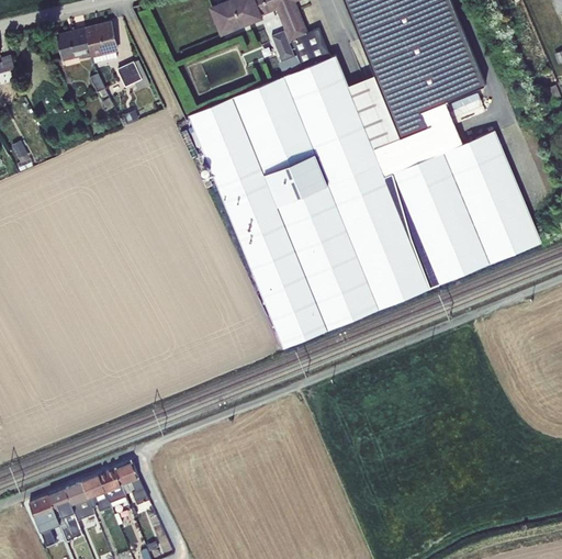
[(236,0),(212,10),(223,36),(263,20),(262,18),(261,19),(253,0),(236,0)]
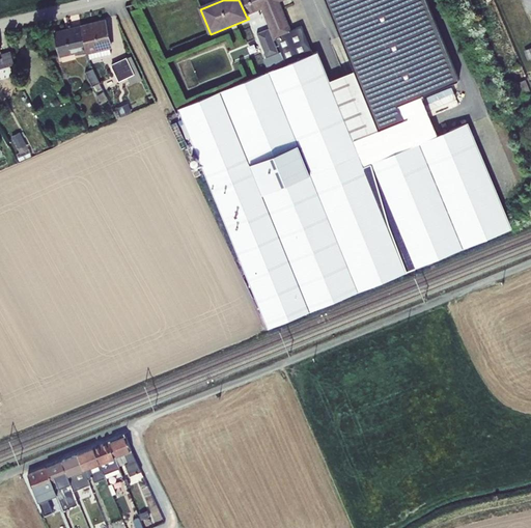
[(239,0),(247,18),(248,17),(261,11),(269,31),(274,43),(276,42),(290,35),(289,33),(277,2),(282,0),(239,0)]
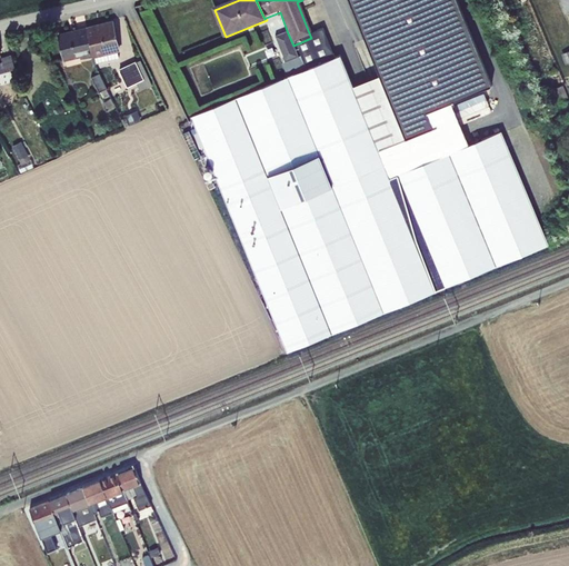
[(348,0),(380,78),(406,140),(437,128),(431,112),(452,103),(491,88),(455,0),(348,0)]
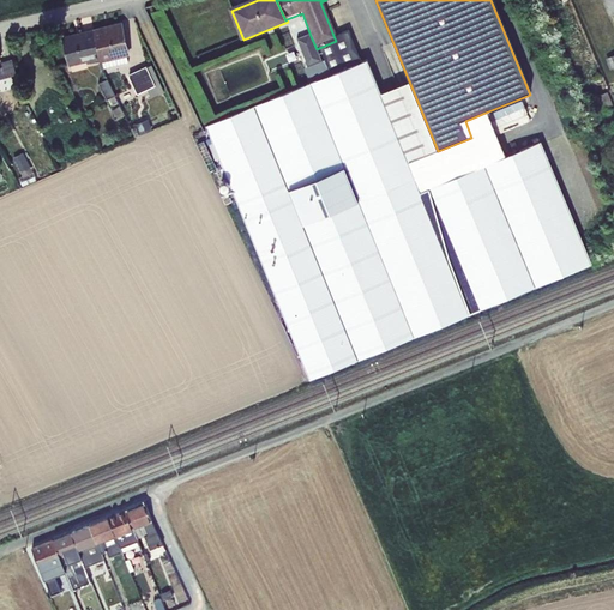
[(613,0),(601,0),(609,18),(613,14),(613,0)]
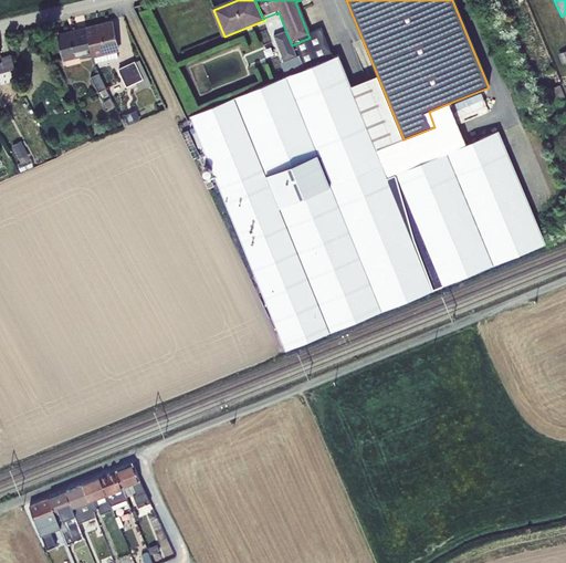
[(86,32),(93,59),(93,60),(94,60),(96,65),(118,60),(117,54),(119,54),(112,25),(86,32)]
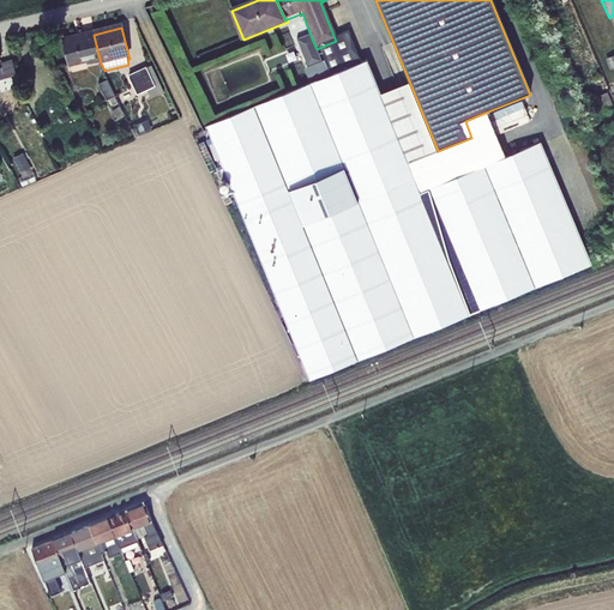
[(336,41),(319,48),(325,62),(321,64),(308,68),(304,71),(311,86),(330,78),(361,65),(349,32),(335,38),(336,41)]
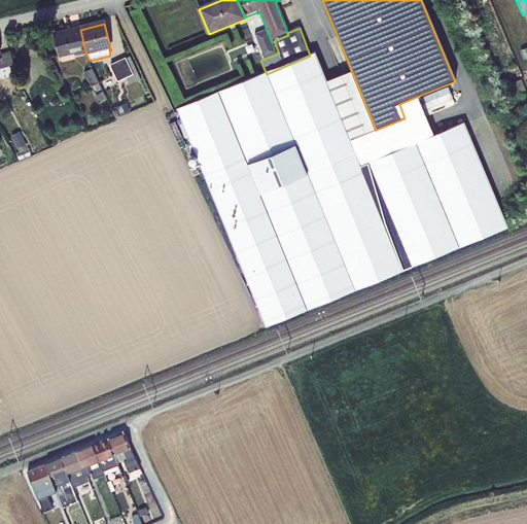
[(80,30),(54,36),(60,59),(74,56),(75,57),(86,55),(80,30)]
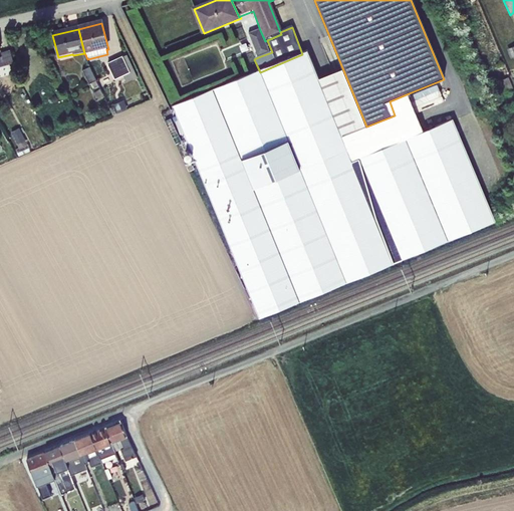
[(265,41),(260,30),(249,34),(258,57),(269,53),(265,41)]
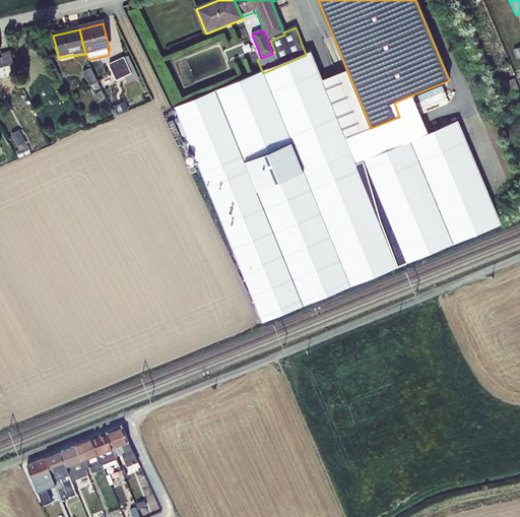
[(0,69),(13,66),(10,53),(1,55),(2,59),(0,59),(0,69)]
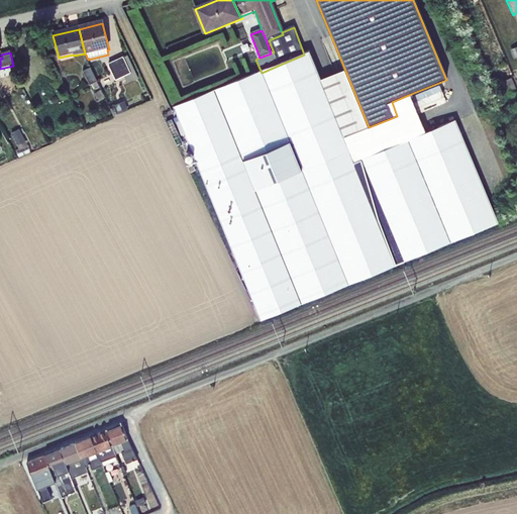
[(309,53),(304,55),(262,73),(174,107),(261,321),(302,305),(255,190),(349,152),(343,137),(369,127),(345,71),(320,81),(309,53)]
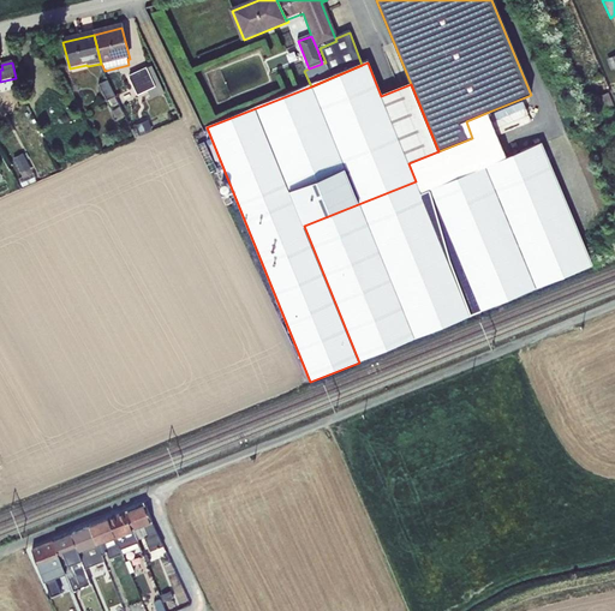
[(147,70),(129,78),(138,97),(148,93),(151,101),(165,95),(151,67),(147,70)]
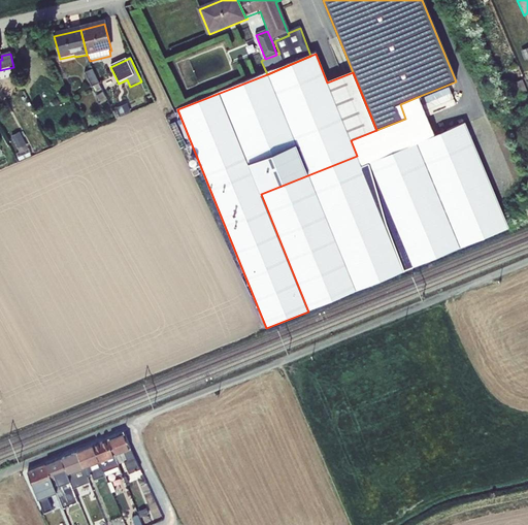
[(92,70),(85,74),(92,88),(93,88),(96,94),(101,91),(98,85),(99,85),(92,70)]
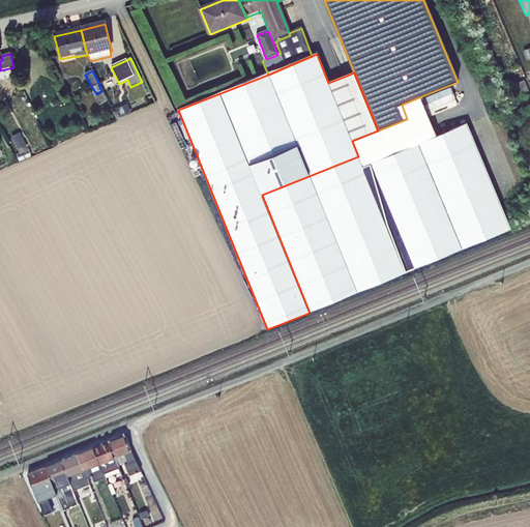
[(529,96),(524,82),(516,86),(524,106),(525,105),(527,110),(529,108),(529,96)]
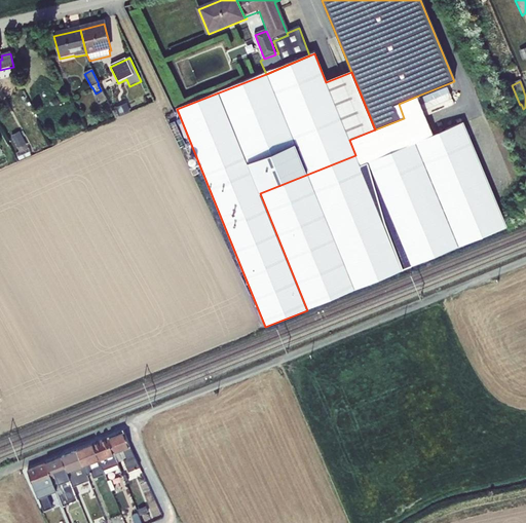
[(418,96),(399,104),(404,118),(375,129),(349,140),(355,155),(361,166),(435,136),(427,117),(455,107),(449,89),(420,101),(418,96)]
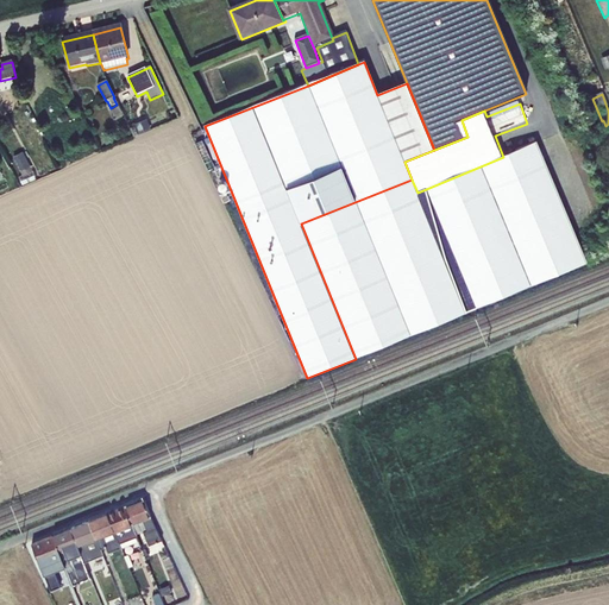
[(119,108),(110,113),(113,120),(123,115),(119,108)]
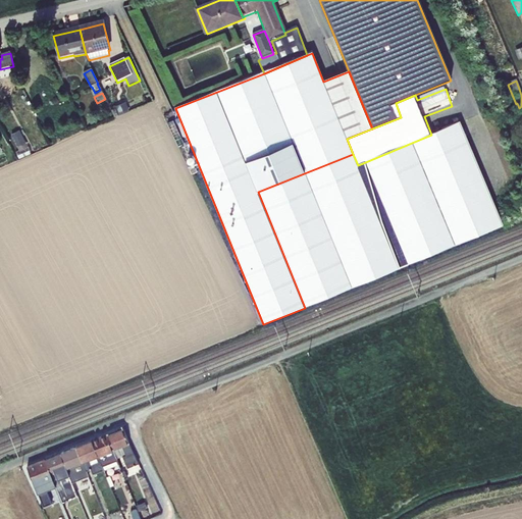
[(126,104),(115,108),(119,117),(129,112),(126,104)]
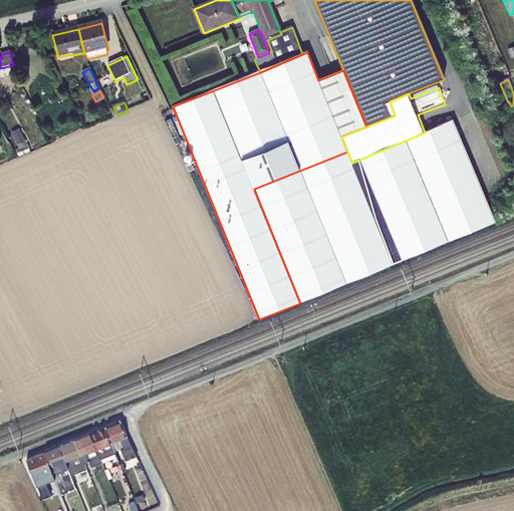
[(453,120),(425,133),(352,163),(347,152),(254,189),(300,303),(495,223),(453,120)]
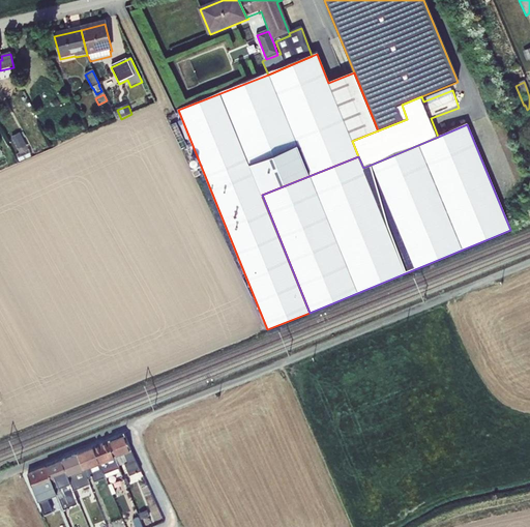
[(20,154),(28,150),(20,135),(11,139),(20,154)]
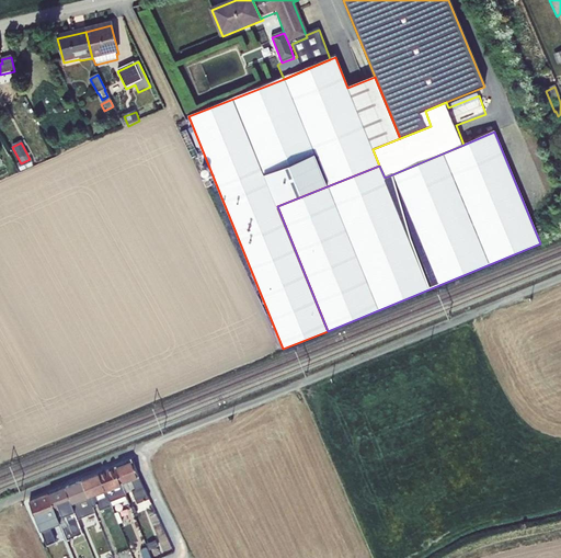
[(30,160),(18,166),(21,173),(34,168),(30,160)]
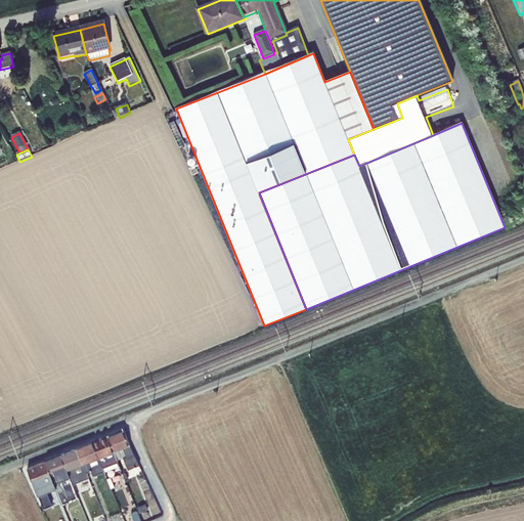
[(128,472),(139,467),(124,432),(107,438),(118,463),(123,460),(128,472)]
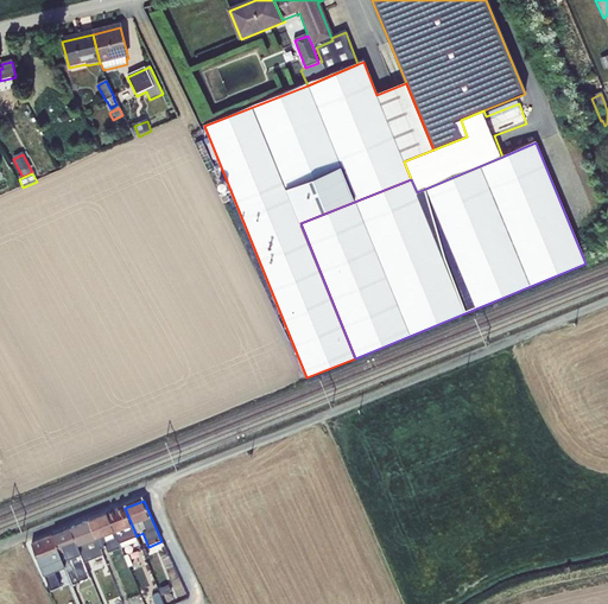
[(139,544),(137,536),(125,508),(107,515),(120,550),(121,551),(139,544)]
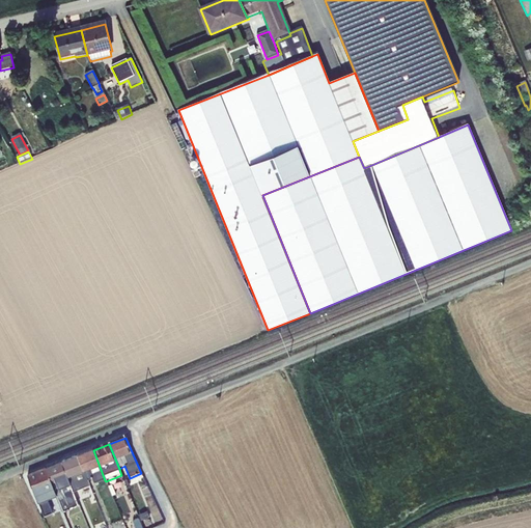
[(105,480),(93,450),(78,456),(87,481),(92,479),(94,484),(105,480)]
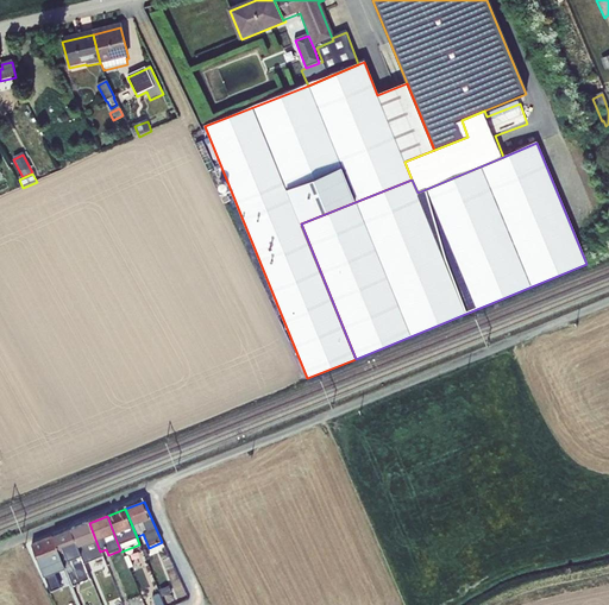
[(100,552),(89,523),(70,530),(81,556),(85,565),(104,558),(100,552)]
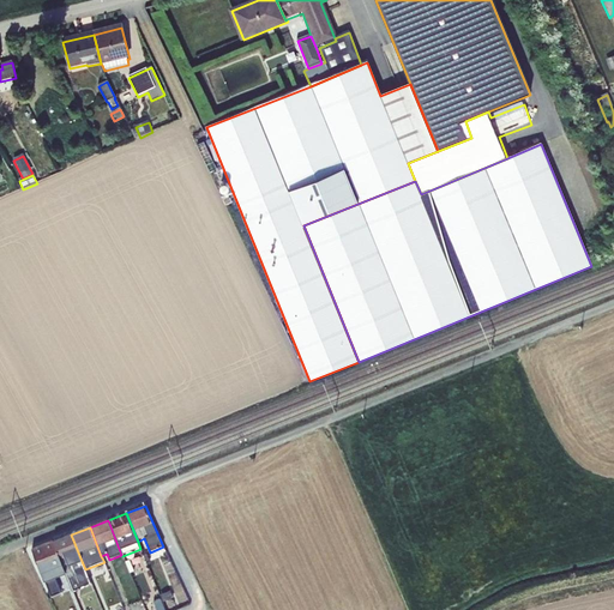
[(82,561),(71,535),(53,542),(64,568),(82,561)]
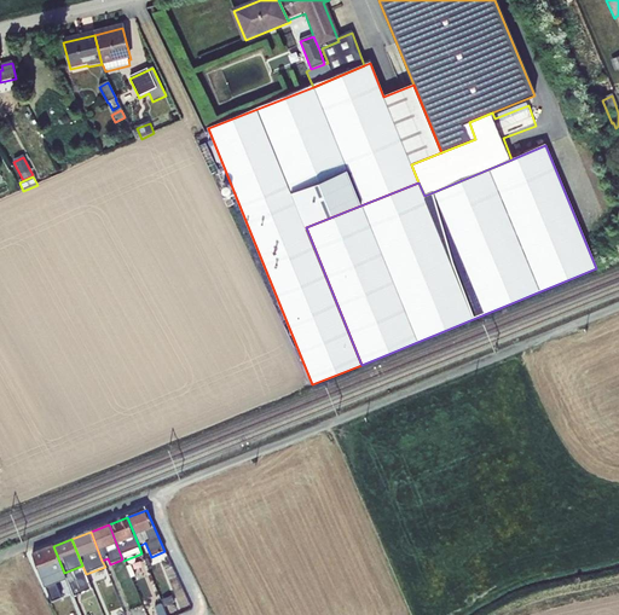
[(64,573),(53,546),(33,555),(52,604),(62,599),(56,584),(67,579),(64,573)]
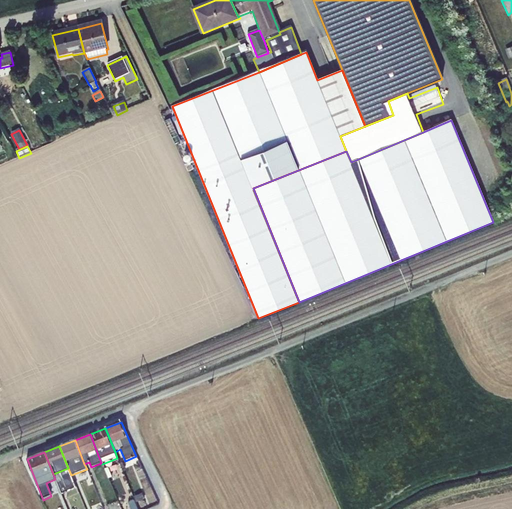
[(68,468),(53,474),(55,479),(61,494),(76,487),(71,475),(68,468)]
